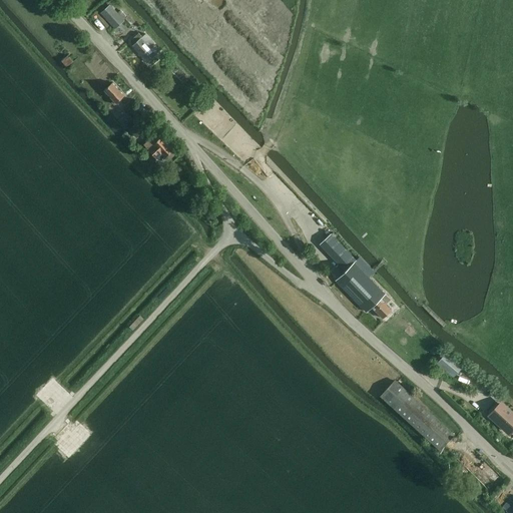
[(101,13),(100,14),(114,29),(125,19),(127,17),(120,10),(117,13),(110,5),(101,13)]
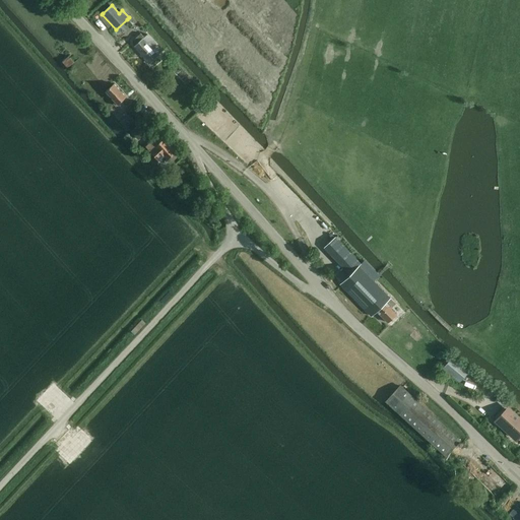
[(158,56),(142,39),(134,47),(150,64),(158,56)]
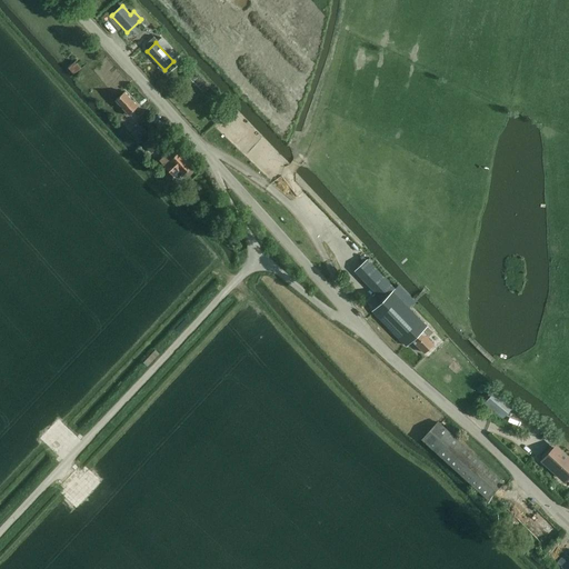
[(75,62),(69,68),(75,75),(80,68),(75,62)]
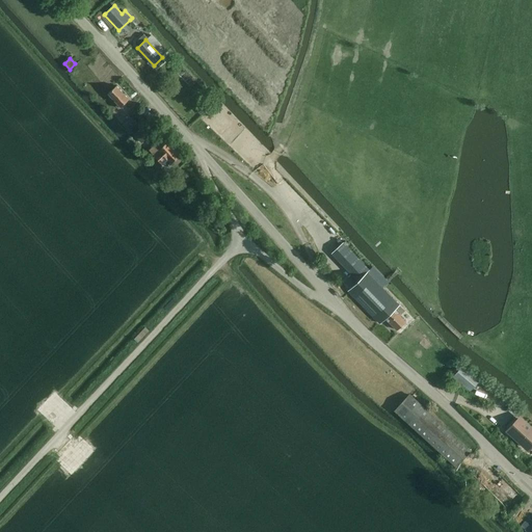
[(116,86),(108,94),(118,104),(115,106),(118,109),(129,100),(116,86)]
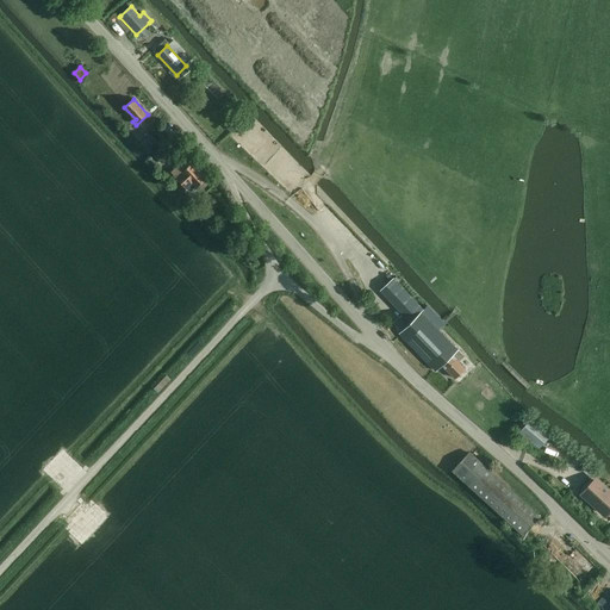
[(230,118),(223,125),(229,132),(236,125),(230,118)]
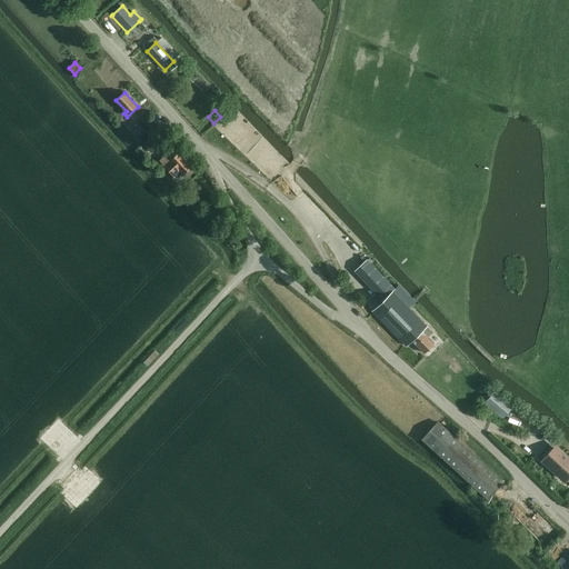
[(150,135),(141,125),(131,135),(140,143),(150,135)]
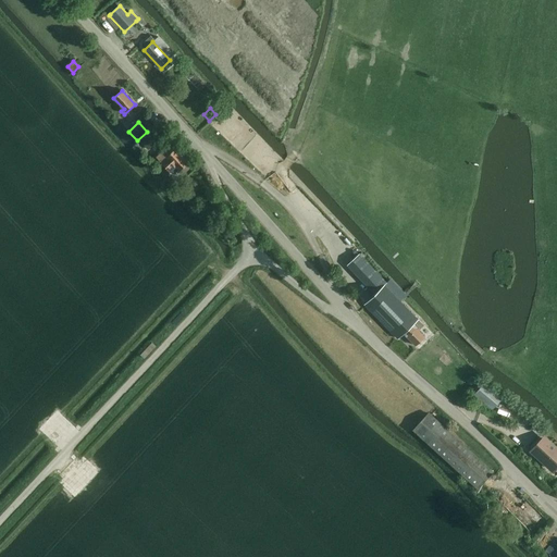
[(148,149),(158,139),(150,132),(140,140),(148,149)]
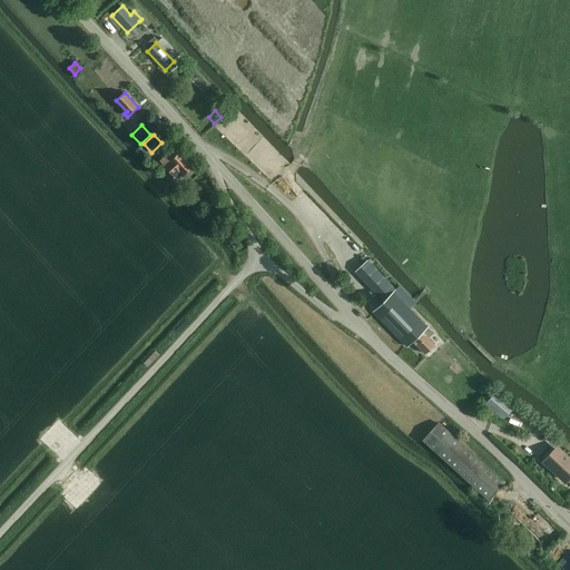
[(179,154),(178,154),(174,149),(160,161),(174,176),(179,170),(184,175),(193,167),(179,154)]
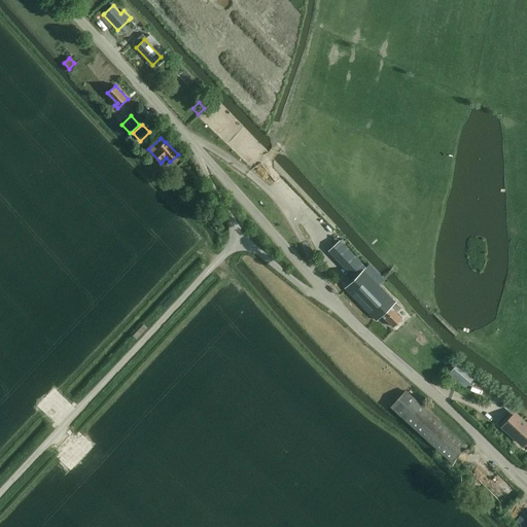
[(354,278),(345,287),(377,321),(382,316),(393,327),(402,318),(396,312),(401,308),(364,269),(366,267),(341,240),(328,251),(354,278)]
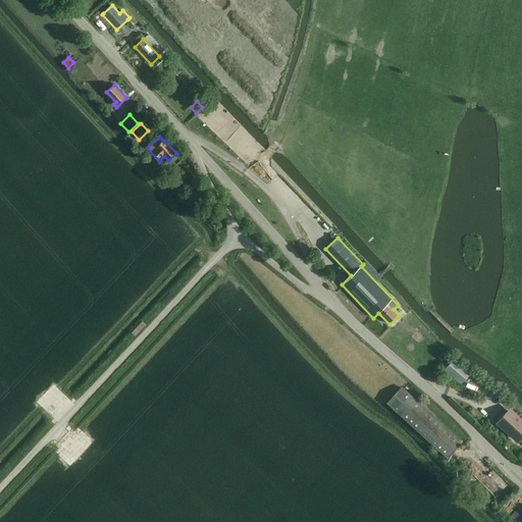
[(441,353),(437,357),(441,361),(446,357),(441,353)]
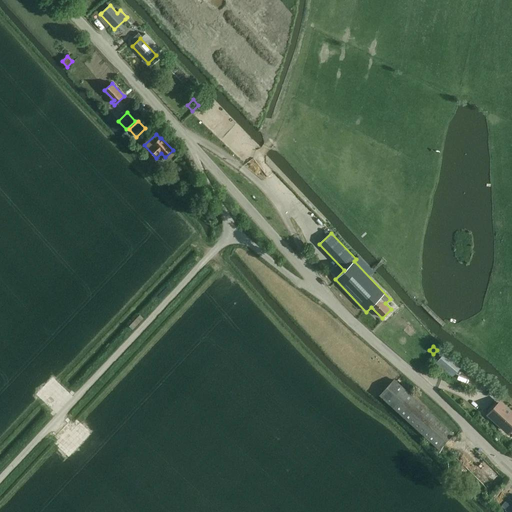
[(460,366),(445,353),(436,363),(452,376),(460,366)]
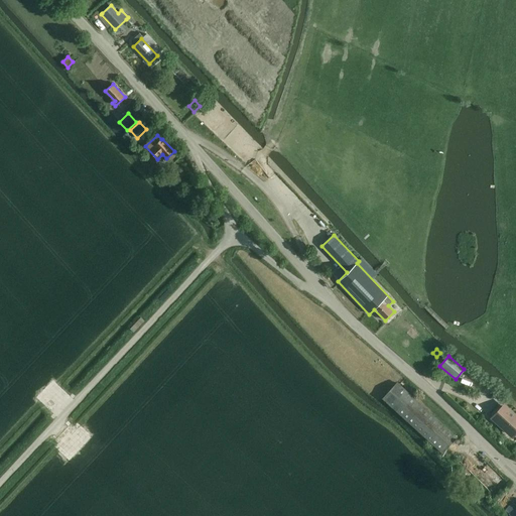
[(443,453),(458,437),(397,383),(383,398),(443,453)]
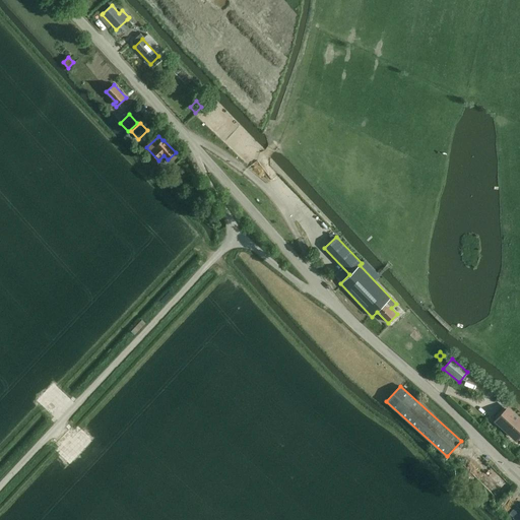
[(508,405),(494,421),(516,442),(519,437),(519,415),(509,406),(508,405)]
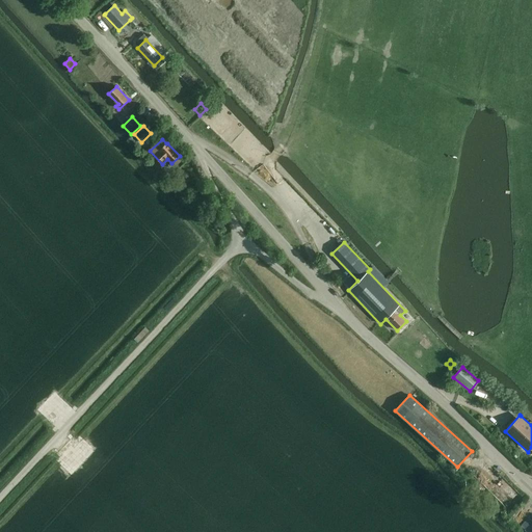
[(521,526),(527,531),(531,531),(531,520),(529,517),(521,526)]
